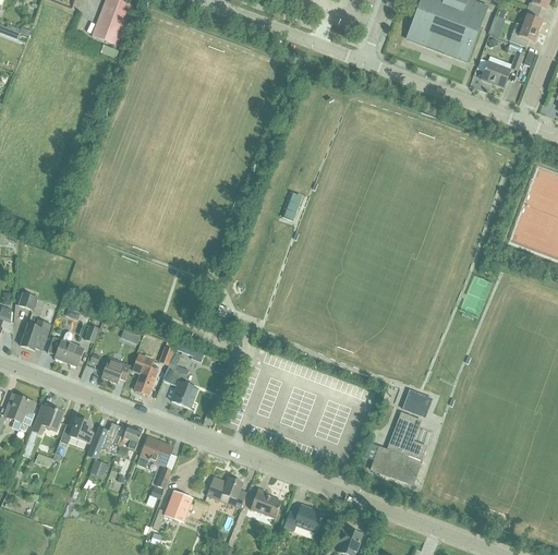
[(105,0),(92,35),(117,44),(132,3),(124,0),(105,0)]
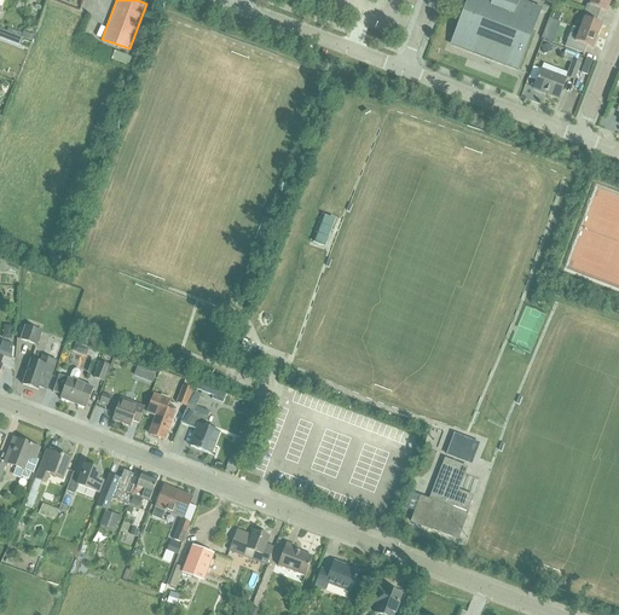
[(516,67),(539,6),(524,0),(468,0),(467,4),(452,42),(516,67)]
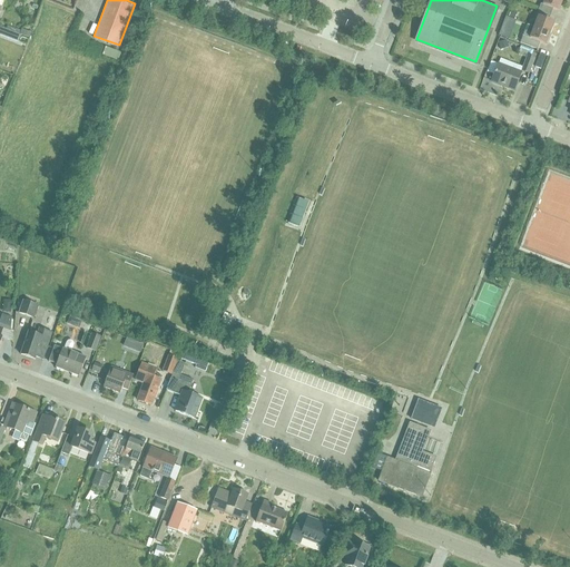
[(540,0),(538,7),(550,11),(553,6),(559,8),(561,0),(543,0),(542,1),(540,0)]
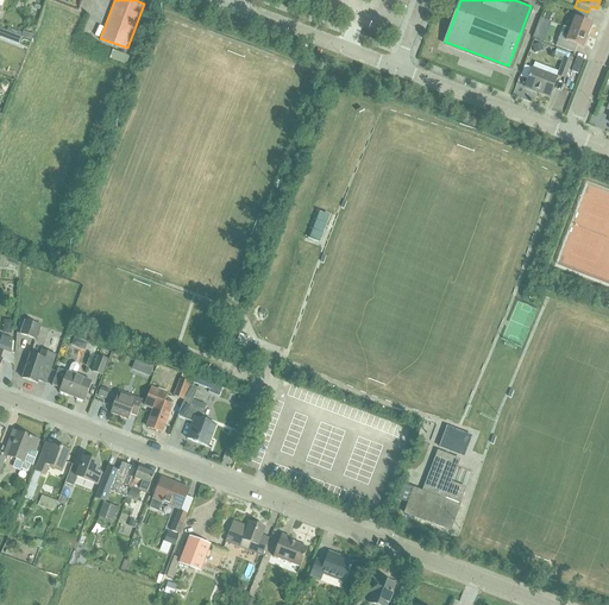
[(588,12),(575,7),(572,13),(575,14),(571,26),(588,32),(591,20),(585,18),(588,12)]
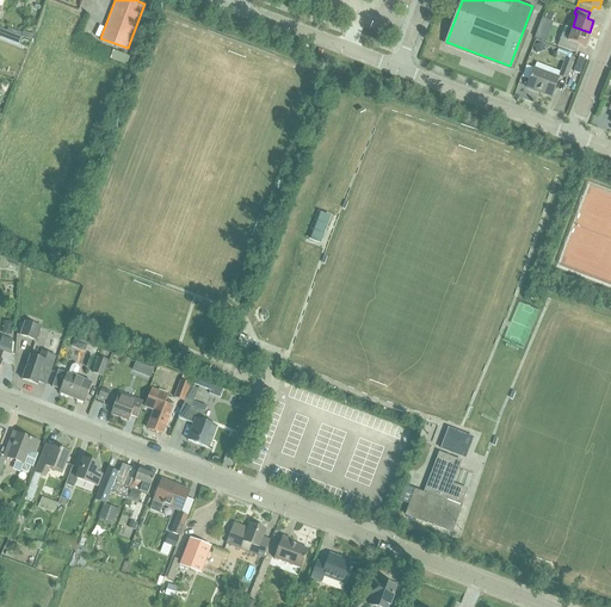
[(585,44),(590,32),(573,26),(565,23),(557,43),(575,50),(579,42),(585,44)]
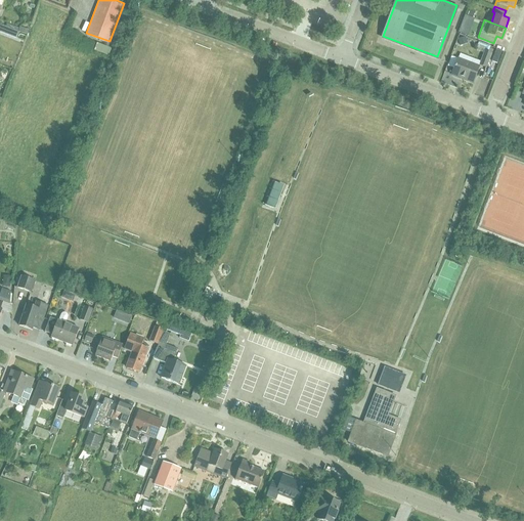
[(7,22),(6,25),(15,28),(18,29),(27,32),(29,28),(20,25),(19,26),(7,22)]
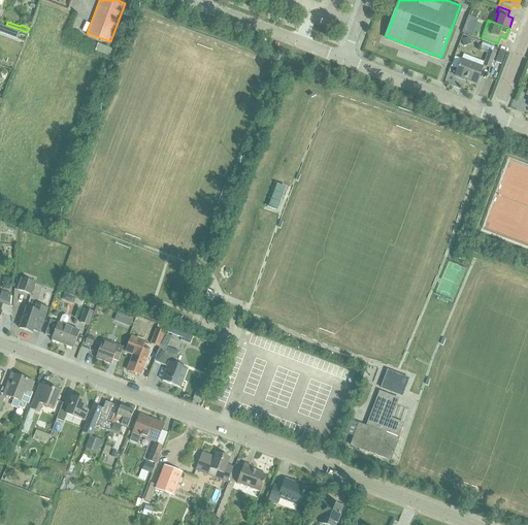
[(465,22),(461,30),(463,31),(470,34),(474,25),(465,22)]
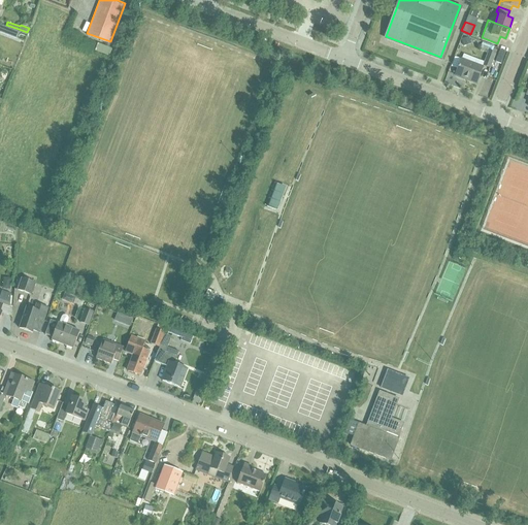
[(468,34),(461,37),(463,43),(470,40),(468,34)]
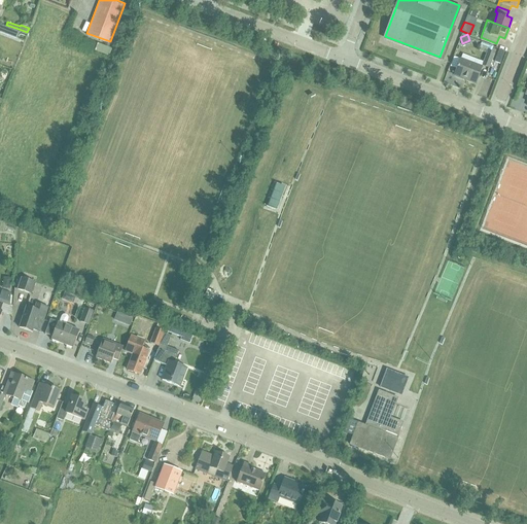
[(482,39),(479,47),(487,50),(488,48),(491,49),(493,44),(482,39)]
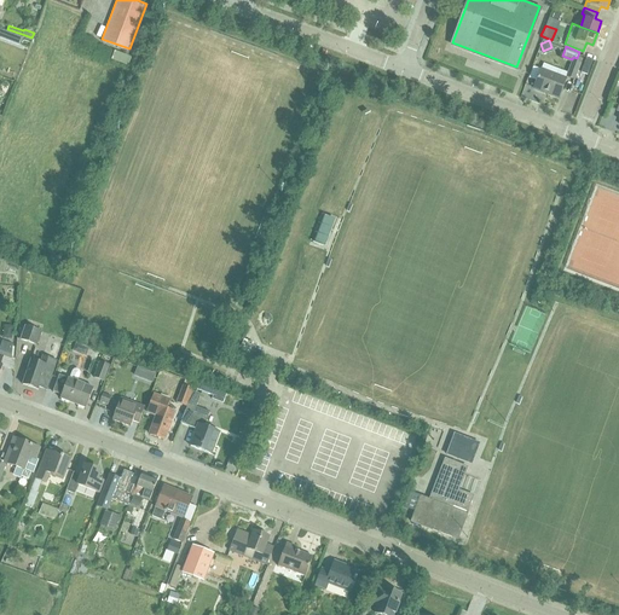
[(114,48),(111,56),(126,62),(128,63),(131,54),(128,53),(114,48)]
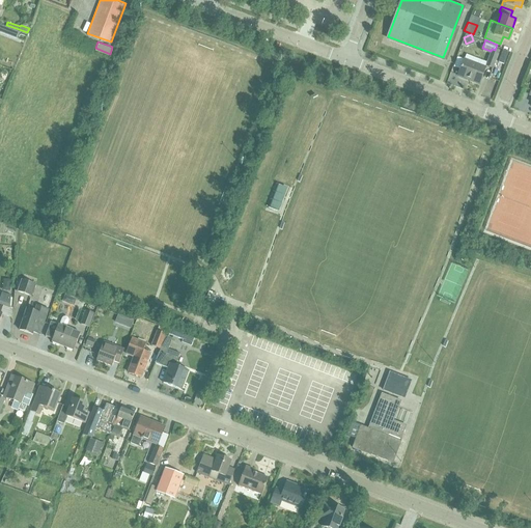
[(502,48),(498,60),(503,62),(508,50),(502,48)]
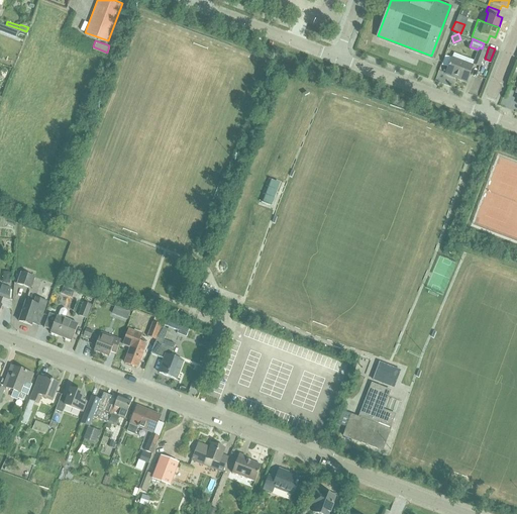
[(474,59),(473,62),(480,64),(485,49),(482,48),(479,47),(478,49),(474,59)]
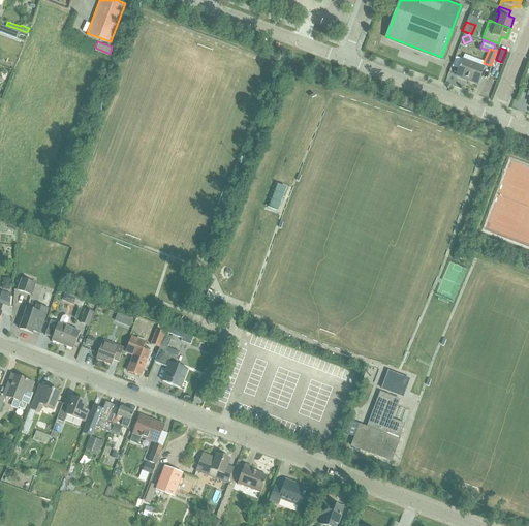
[(462,57),(456,73),(477,82),(484,65),(484,63),(485,60),(464,52),(462,57)]
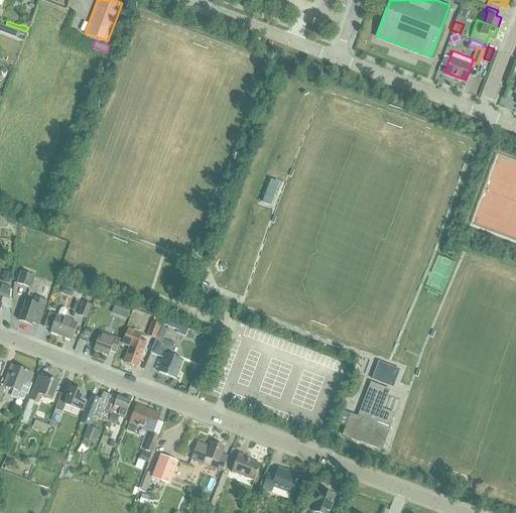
[(7,73),(12,65),(6,60),(1,69),(7,73)]
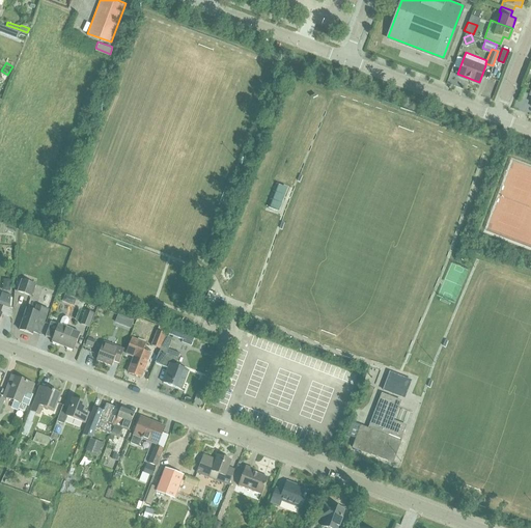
[(18,288),(31,294),(35,282),(22,277),(18,288)]
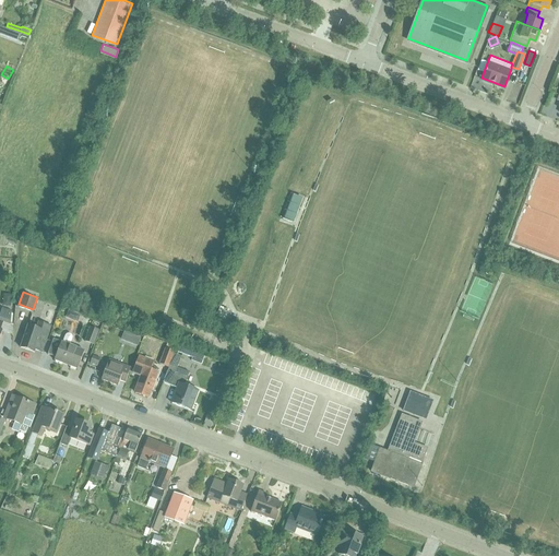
[(217,310),(216,314),(224,317),(225,316),(226,314),(228,307),(219,304),(217,310)]
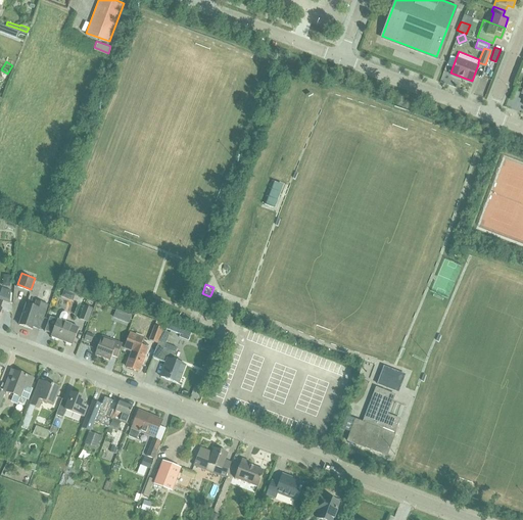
[(2,285),(0,290),(0,296),(10,300),(11,288),(2,285)]
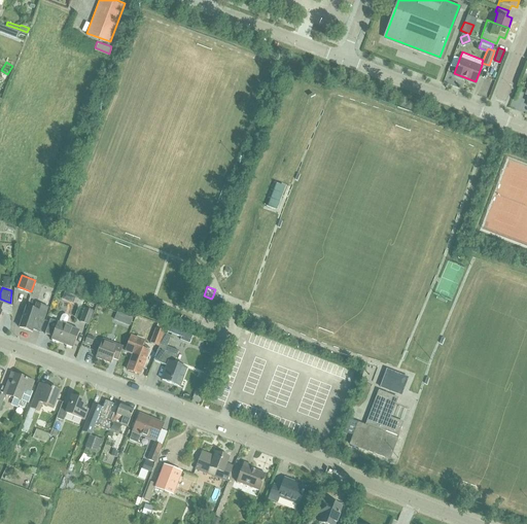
[(211,299),(210,302),(223,306),(224,304),(225,301),(217,297),(213,295),(212,298),(211,299)]
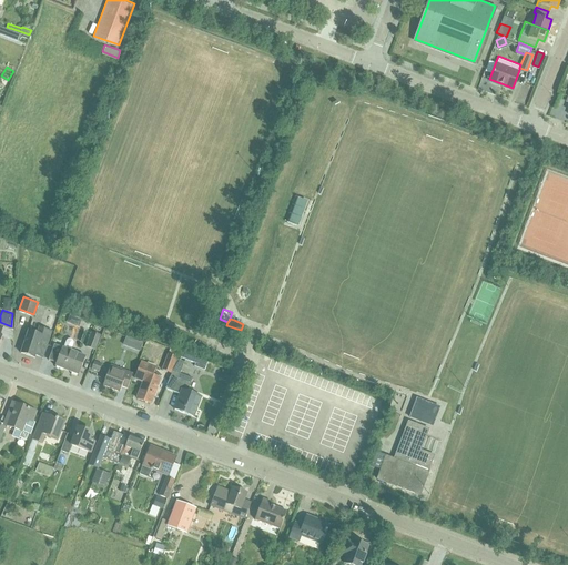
[(48,343),(52,329),(39,324),(37,331),(29,329),(21,351),(34,355),(40,340),(48,343)]
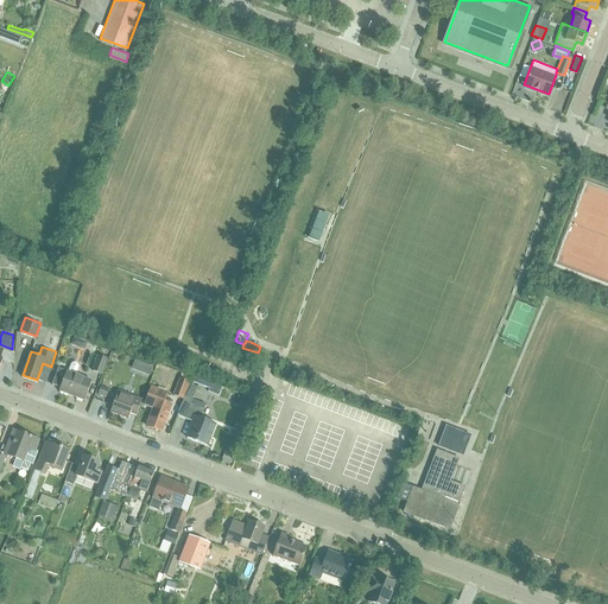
[(107,356),(97,353),(92,368),(101,372),(107,356)]
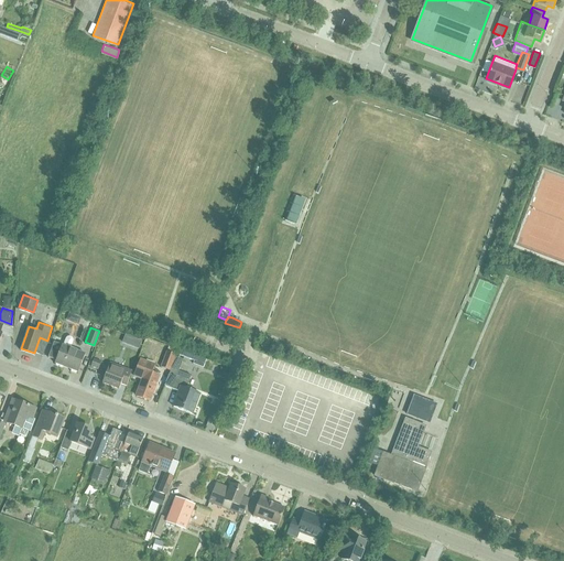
[(63,343),(62,342),(54,340),(49,355),(56,357),(55,360),(78,369),(85,352),(71,345),(74,338),(73,336),(72,334),(69,334),(67,334),(66,336),(63,343)]
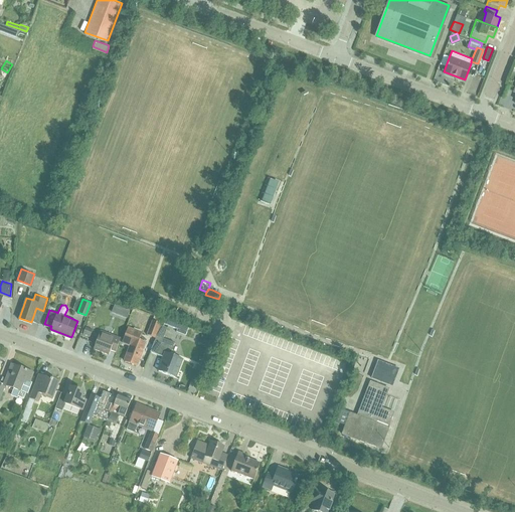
[(165,318),(163,322),(177,327),(179,323),(165,318)]
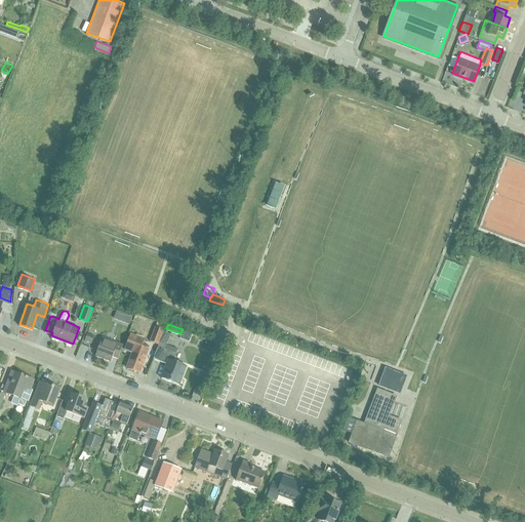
[(150,339),(158,343),(163,329),(155,326),(150,339)]
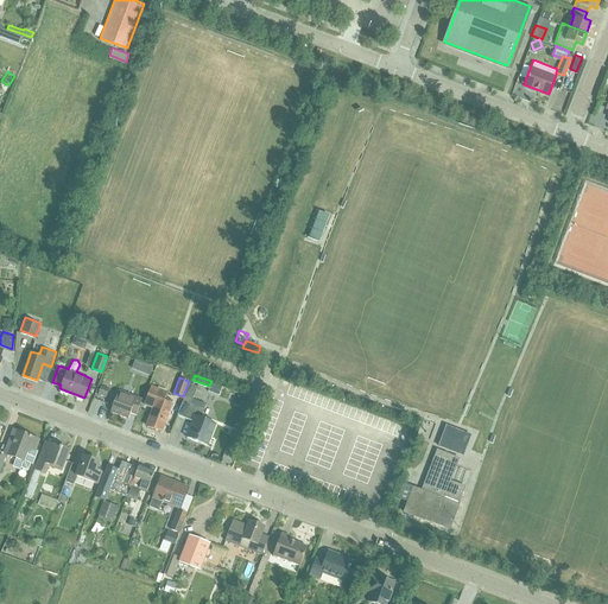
[(197,383),(189,381),(177,413),(192,419),(190,424),(187,436),(207,443),(214,424),(215,420),(201,415),(206,401),(192,396),(197,383)]
